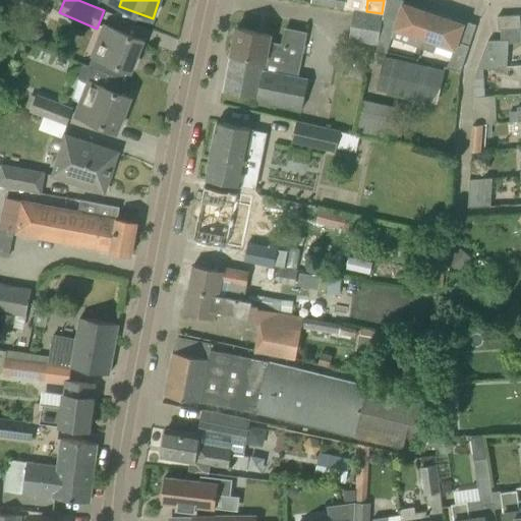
[(424,38),(432,13),(402,3),(397,20),(383,16),(377,50),(386,52),(394,27),(411,34),(408,44),(420,47),(423,38),(424,38)]
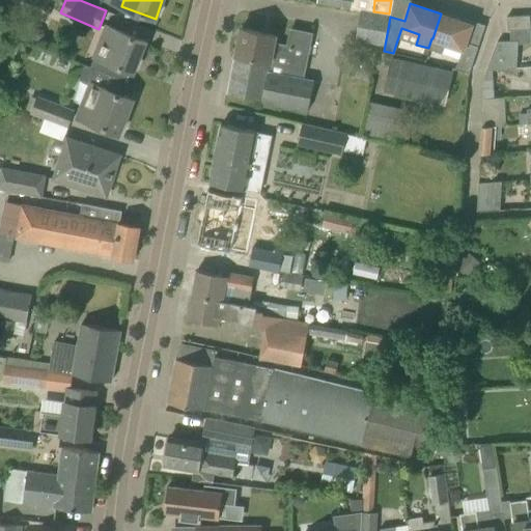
[(357,38),(385,44),(390,17),(362,11),(357,38)]
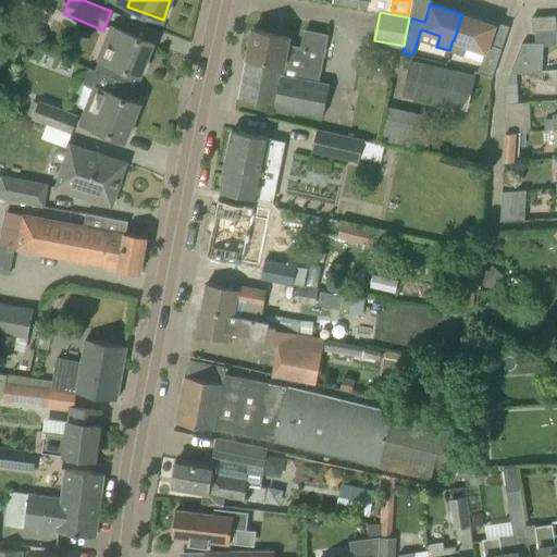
[(494,25),(462,14),(454,40),(453,40),(449,50),(463,56),(467,45),(485,51),(478,72),(492,76),(502,48),(489,44),(494,25)]
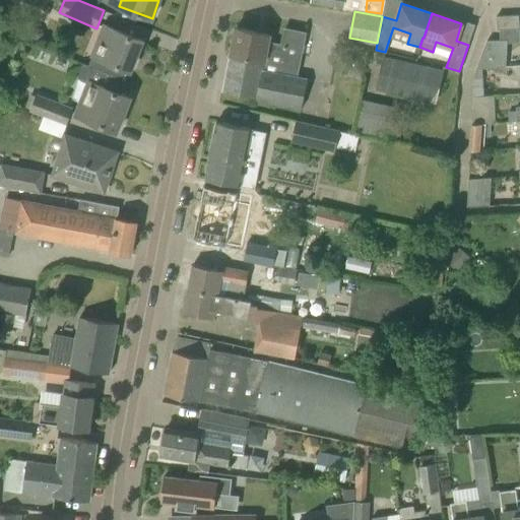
[(497,16),(498,29),(519,27),(519,15),(497,16)]
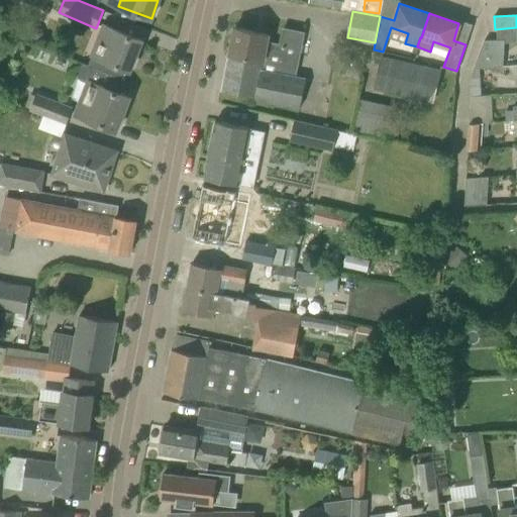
[(102,24),(86,63),(123,77),(126,69),(129,71),(141,40),(102,24)]
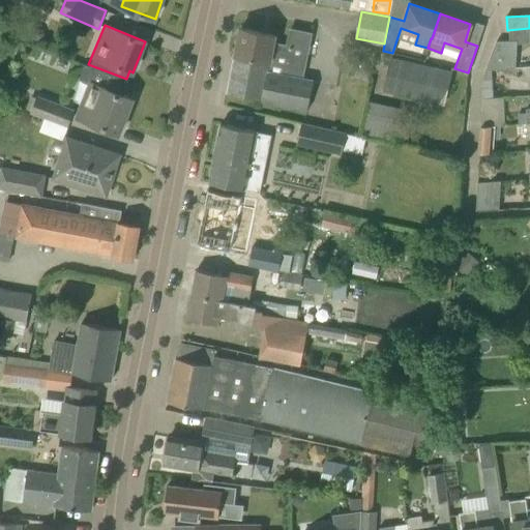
[(33,28),(31,33),(33,37),(38,39),(42,37),(45,32),(42,27),(37,26),(33,28)]
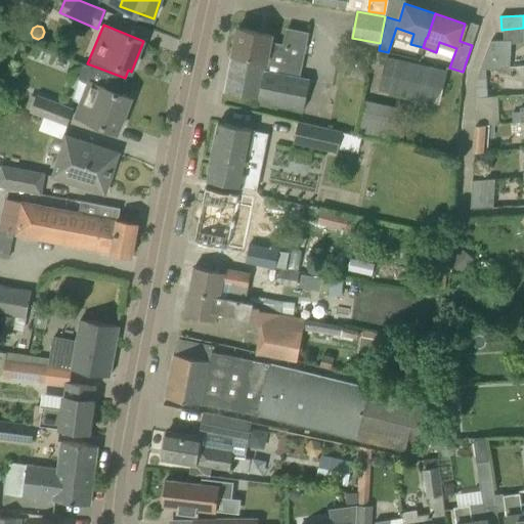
[(299,77),(308,32),(287,28),(284,44),(270,41),(271,35),(237,28),(225,91),(258,98),(258,100),(304,110),(310,79),(299,77)]
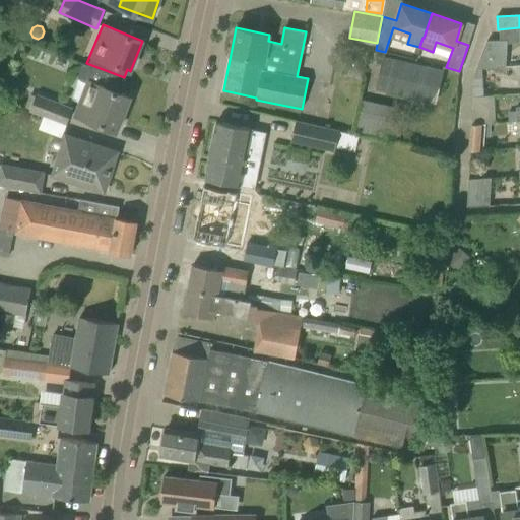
[(508,40),(486,41),(476,68),(505,67),(508,40)]
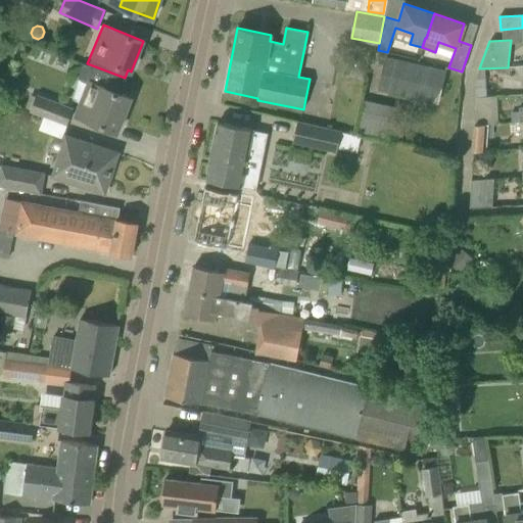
[(378,90),(438,104),(446,69),(385,56),(378,90)]
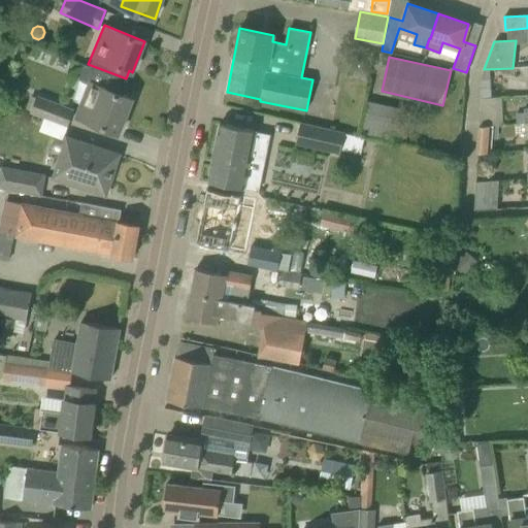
[(126,78),(88,64),(88,65),(85,64),(78,79),(97,87),(89,108),(80,105),(76,117),(119,133),(132,99),(122,95),(128,81),(125,80),(126,78)]
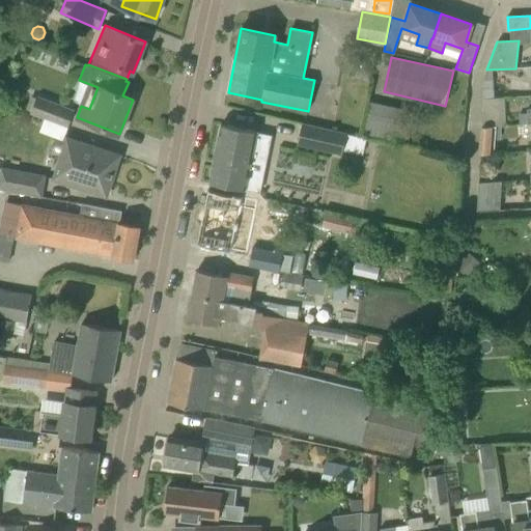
[(33,114),(67,128),(74,111),(40,98),(33,114)]
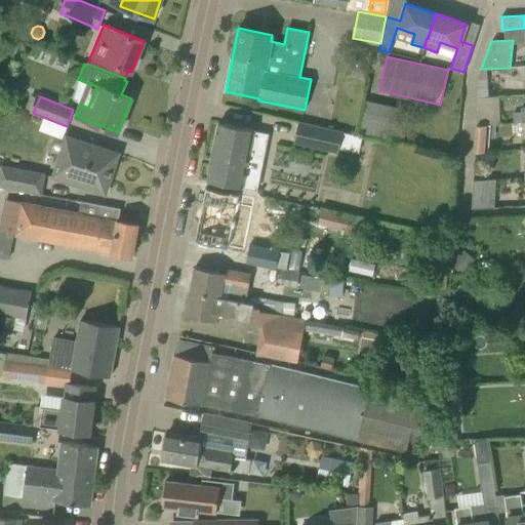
[(359,132),(403,142),(409,110),(366,99),(359,132)]
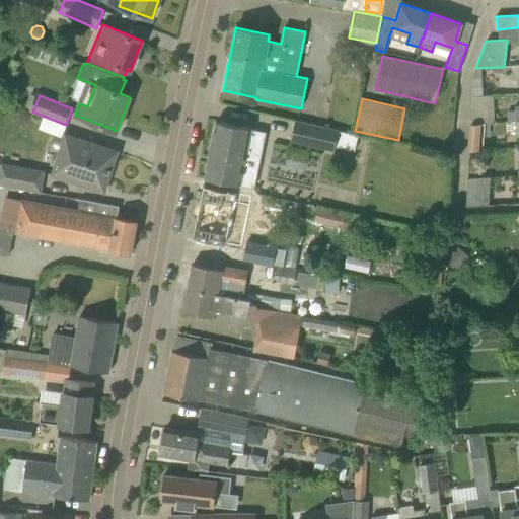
[(515,110),(507,110),(507,121),(515,121),(515,110)]
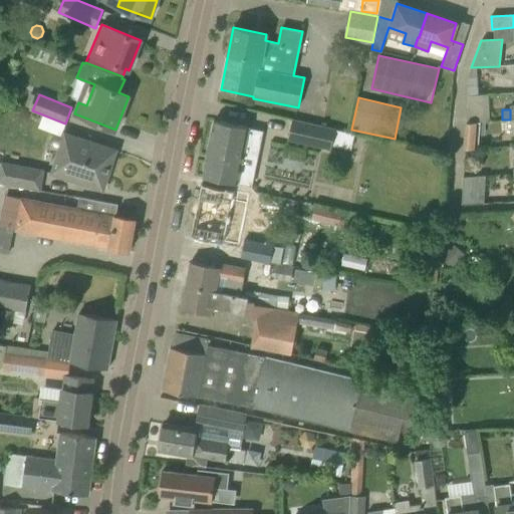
[(258,110),(254,129),(276,133),(280,114),(258,110)]
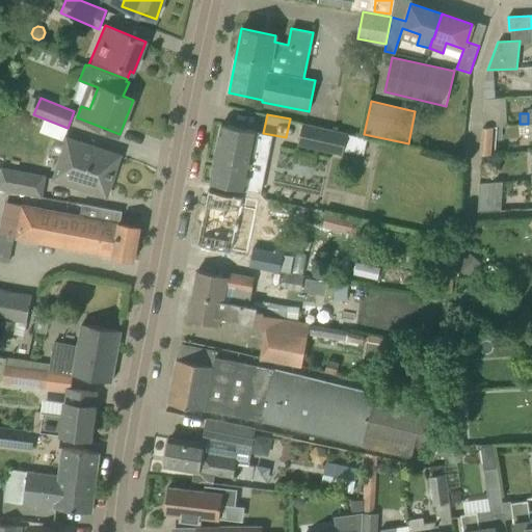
[(298,144),(343,155),(348,134),(333,130),(333,129),(302,122),(298,144)]
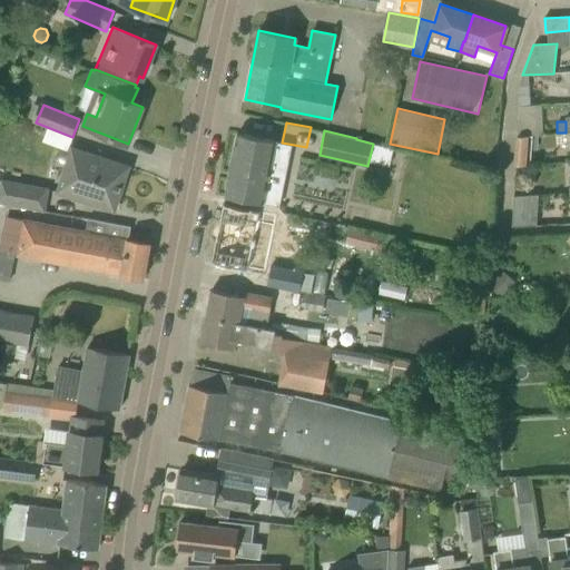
[(225,196),(263,204),(275,140),(238,133),(225,196)]
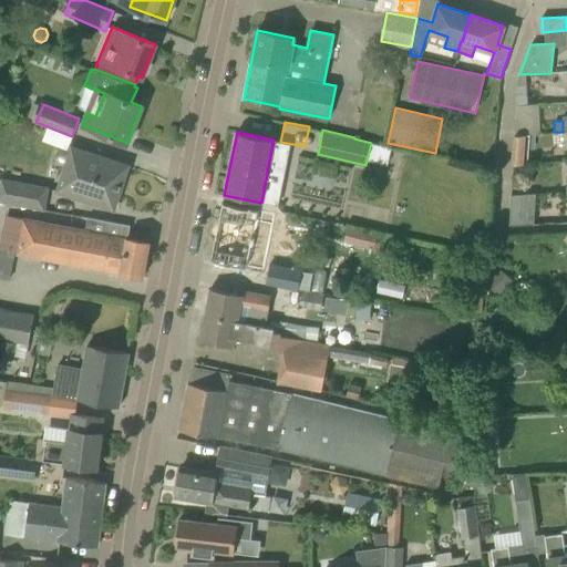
[(515,135),(513,164),(524,164),(526,134),(515,135)]
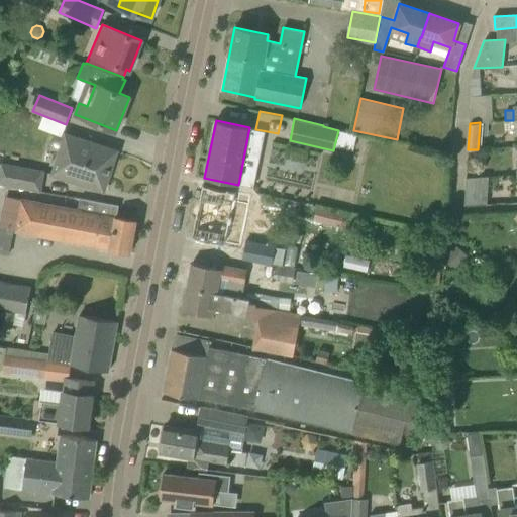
[(54,174),(103,190),(115,151),(66,135),(65,137),(59,134),(56,134),(52,136),(48,139),(49,144),(52,147),(55,149),(61,151),(54,174)]
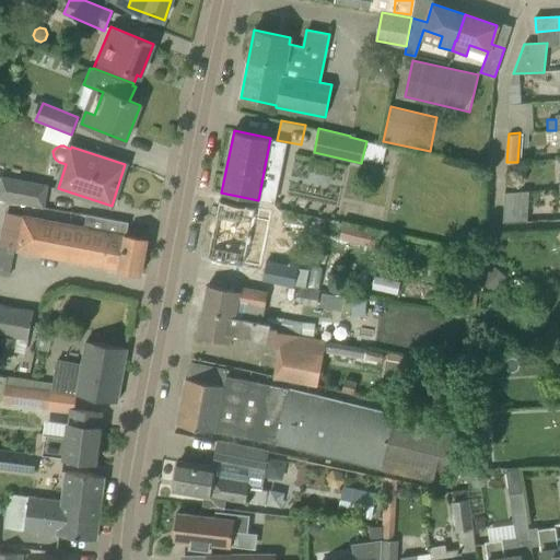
[(0,198),(44,207),(47,186),(0,176),(0,198)]
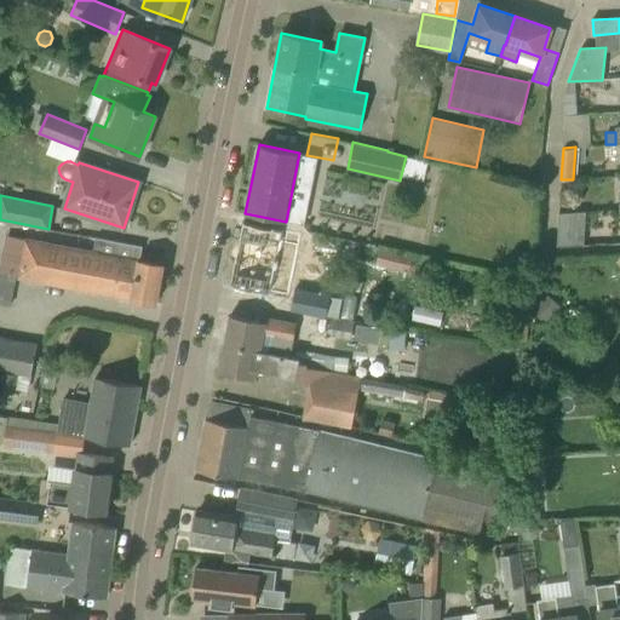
[(558,212),(556,246),(584,245),(586,211),(558,212)]
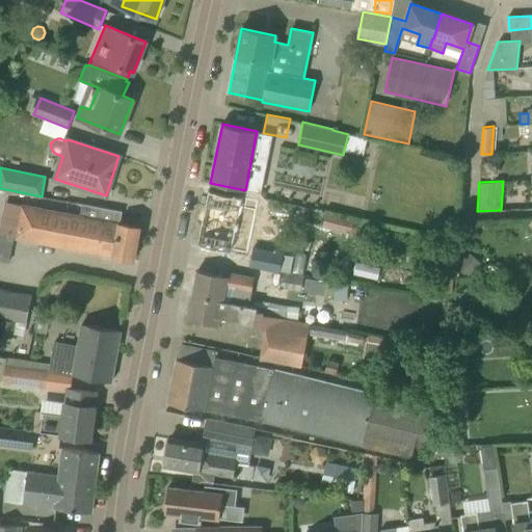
[(209,190),(204,216),(248,225),(254,200),(209,190)]
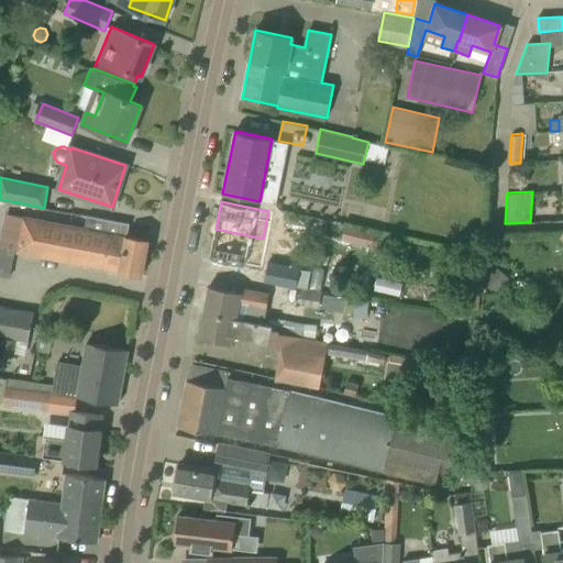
[(142,275),(148,240),(127,236),(129,223),(85,216),(83,227),(11,213),(4,250),(142,275)]
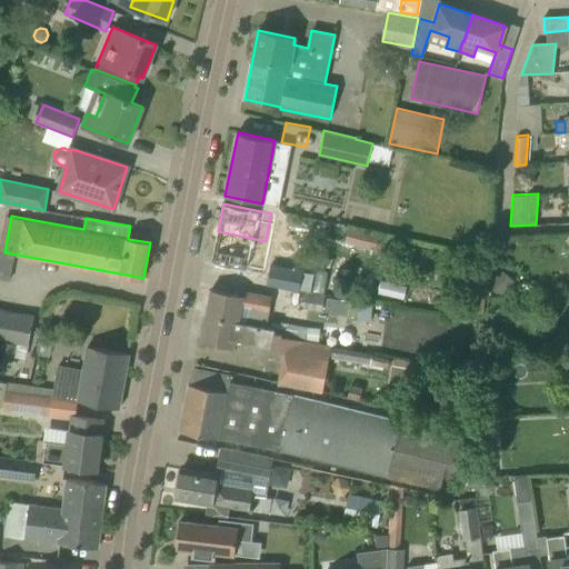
[(345,242),(375,250),(378,235),(348,228),(345,242)]
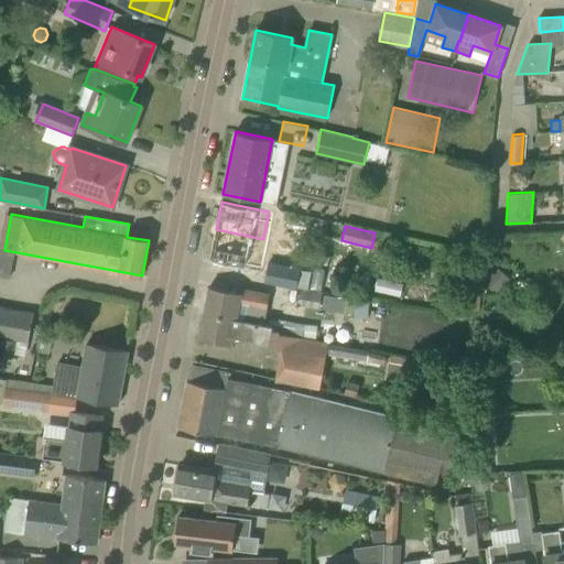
[(263,239),(216,229),(209,259),(231,263),(258,269),(263,239)]
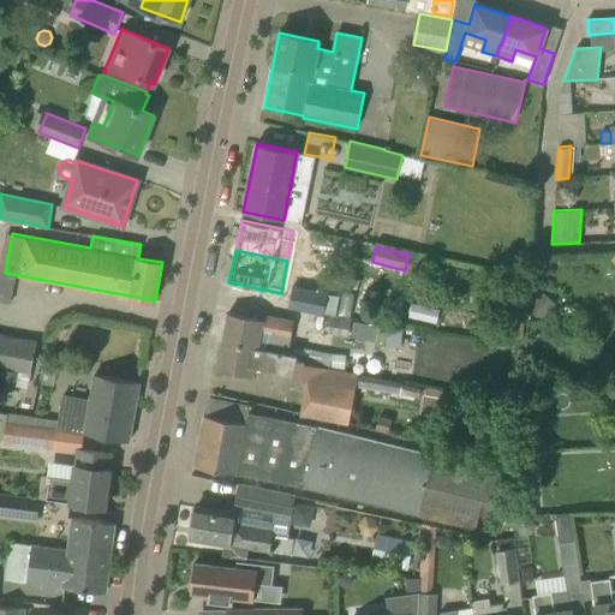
[(363,322),(366,305),(327,298),(328,293),(293,286),(290,308),(327,315),(351,320),(363,322)]
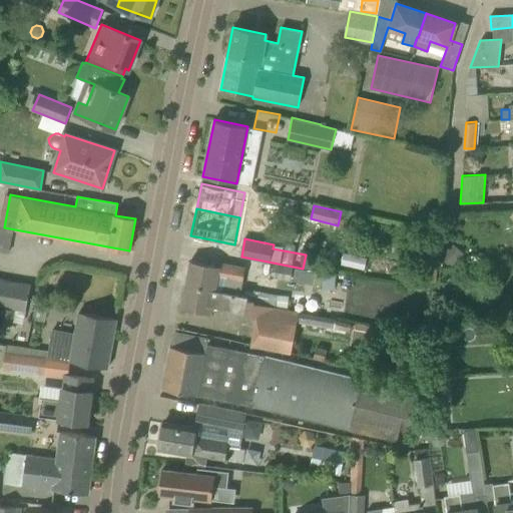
[(452,242),(441,255),(451,265),(462,251),(452,242)]
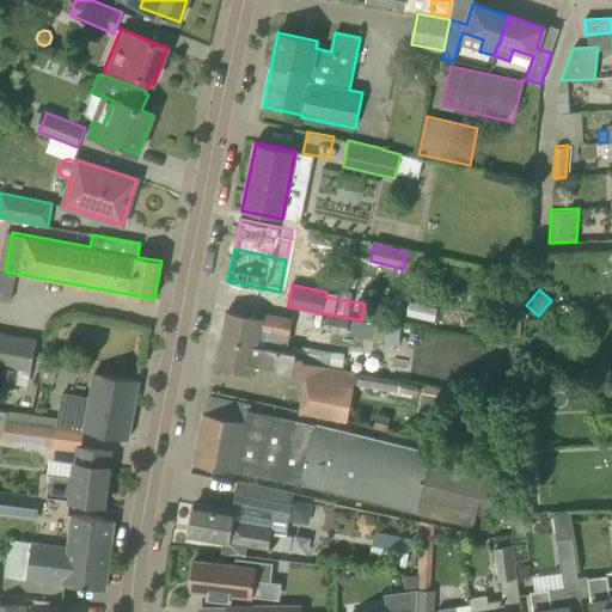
[(496,308),(495,337),(520,338),(521,310),(496,308)]
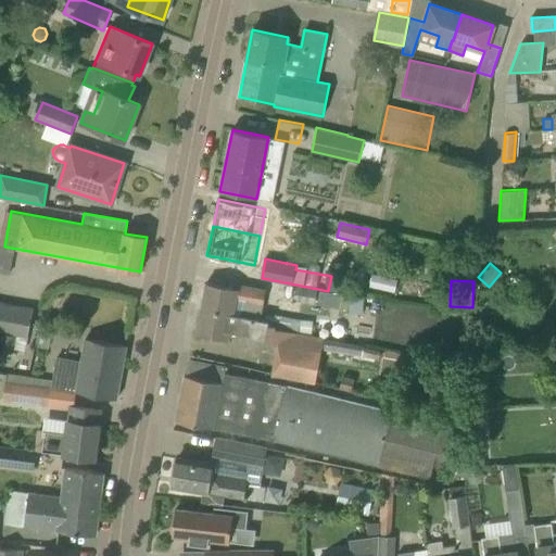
[(260,318),(265,290),(237,285),(237,289),(206,282),(201,307),(260,318)]
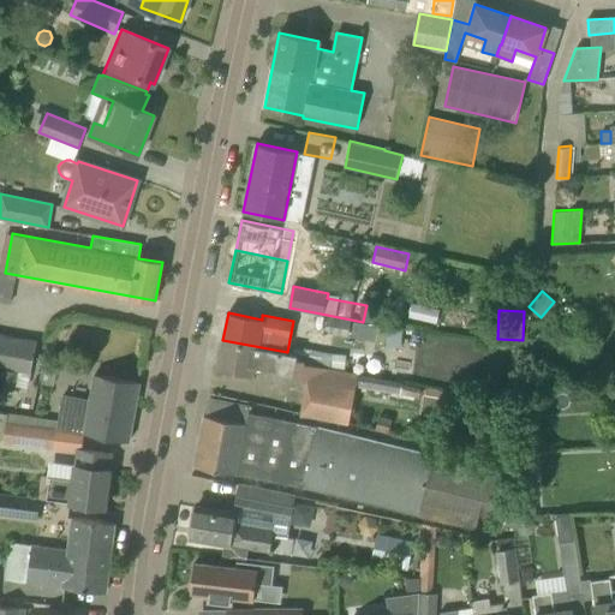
[(347,338),(351,320),(327,315),(323,333),(347,338)]
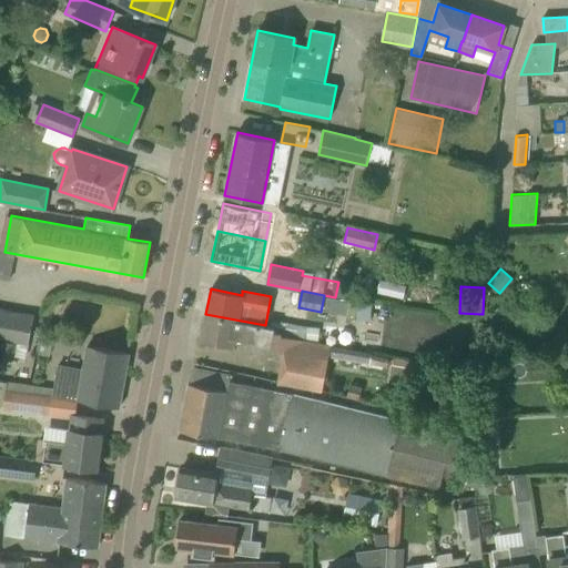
[(24,357),(32,316),(0,308),(0,359),(8,362),(9,355),(24,357)]
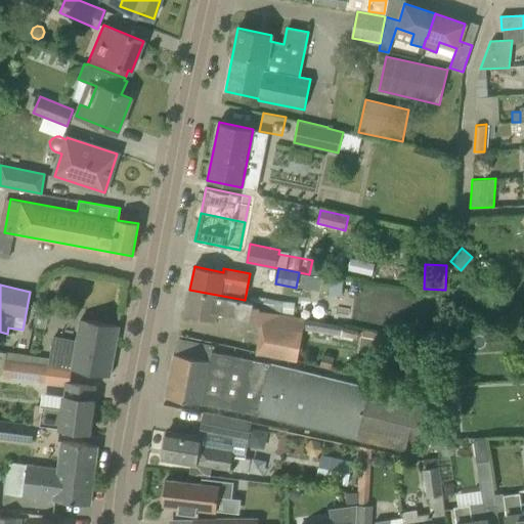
[(252,307),(253,301),(250,301),(245,300),(189,290),(185,315),(205,318),(215,320),(217,311),(250,317),(255,318),(257,308),(252,307)]
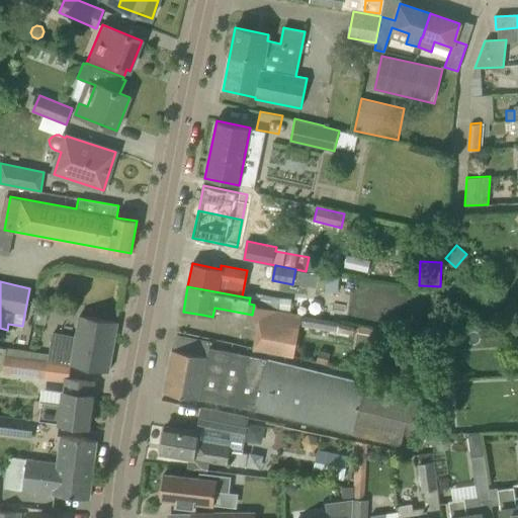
[(254,305),(277,310),(279,298),(279,297),(254,292),(253,295),(247,293),(247,297),(250,297),(249,304),(254,305)]
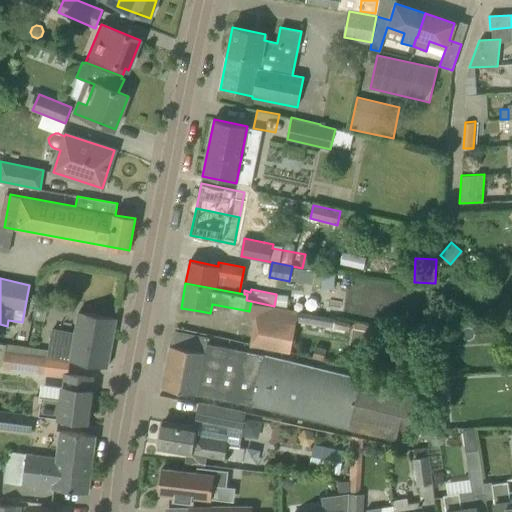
[(274,306),(286,309),(287,297),(276,295),(274,306)]
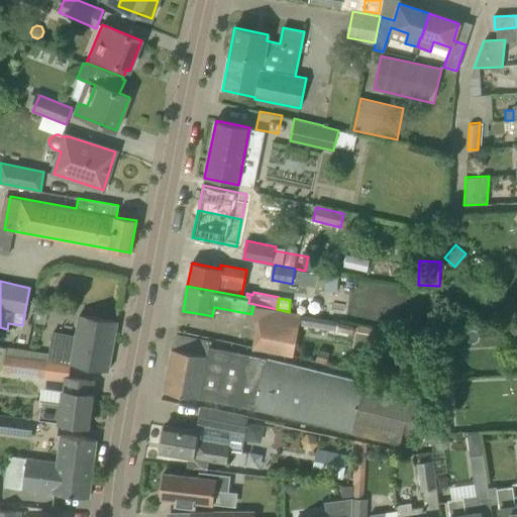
[(292,354),(298,327),(301,314),(289,312),(277,309),(253,304),(251,314),(261,315),(253,347),(292,354)]
